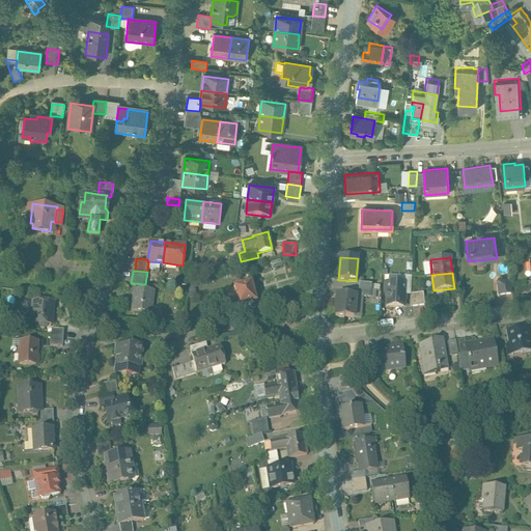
[(509,278),(498,280),(499,296),(511,294),(509,278)]
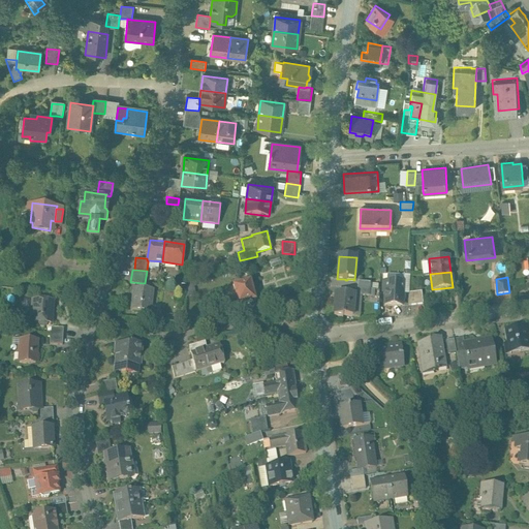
[(250,280),(225,287),(227,293),(220,294),(224,308),(239,304),(255,300),(250,280)]
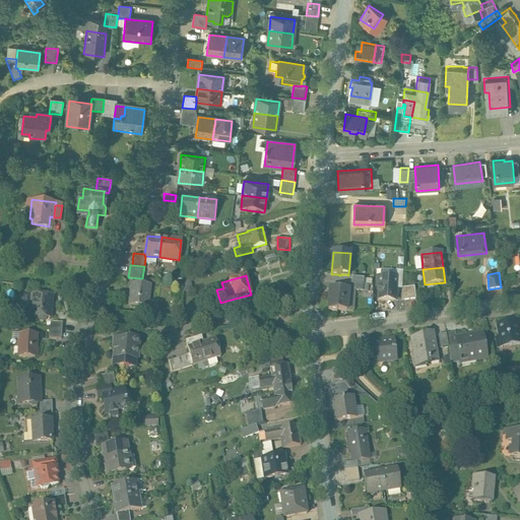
[(396,277),(379,276),(378,299),(395,300),(396,277)]
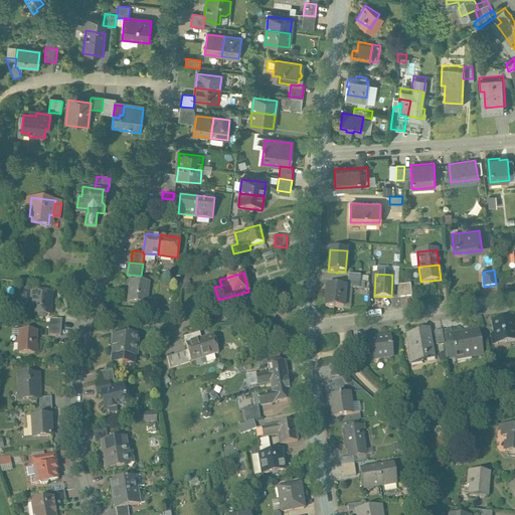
[(128,300),(147,303),(149,281),(131,279),(128,300)]
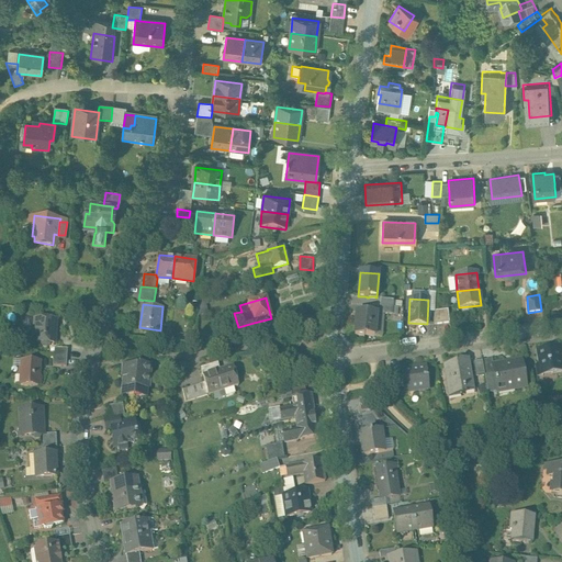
[(448,308),(435,311),(434,324),(449,322),(448,308)]
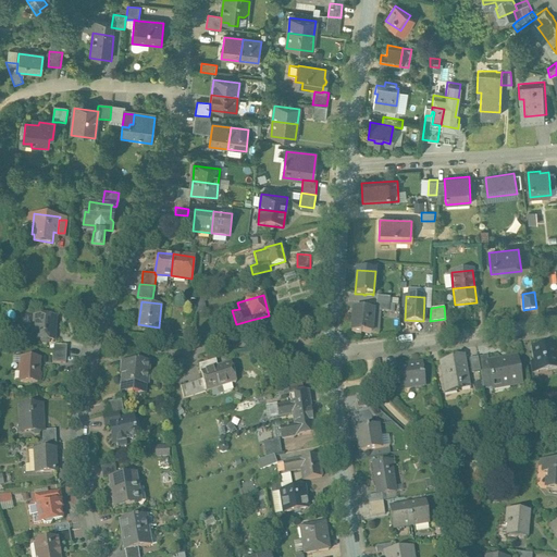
[(373,310),(354,308),(351,333),(361,333),(379,334),(381,312),(375,311),(373,311),(373,310)]
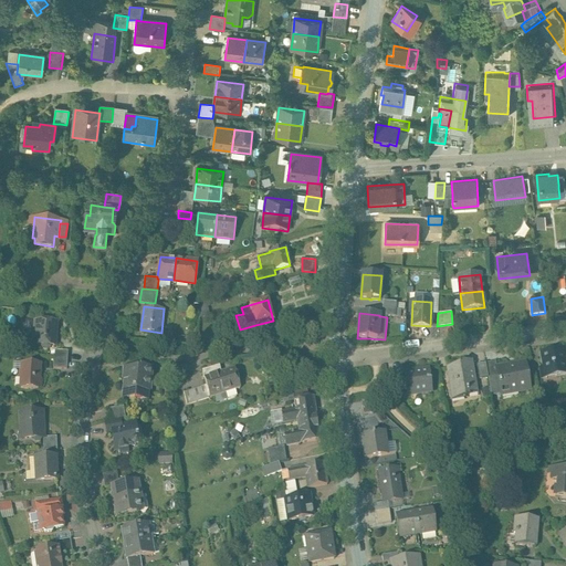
[(43,318),(39,318),(38,320),(37,320),(35,331),(33,332),(33,338),(35,341),(34,343),(42,343),(42,345),(44,347),(48,347),(50,346),(51,344),(54,344),(56,321),(44,321),(43,318)]
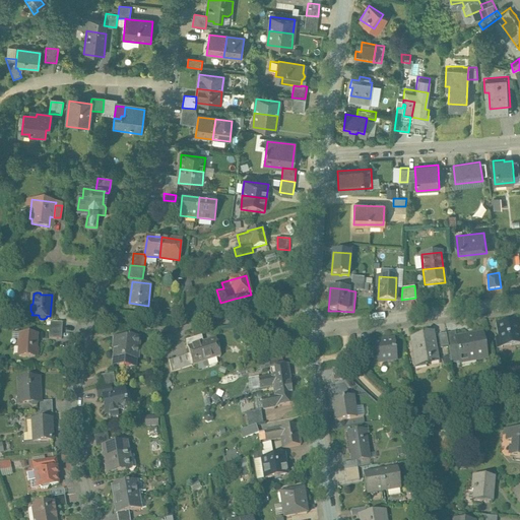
[(508,321),(498,323),(500,335),(496,336),(497,346),(519,342),(519,336),(518,326),(517,321),(508,323),(508,321)]
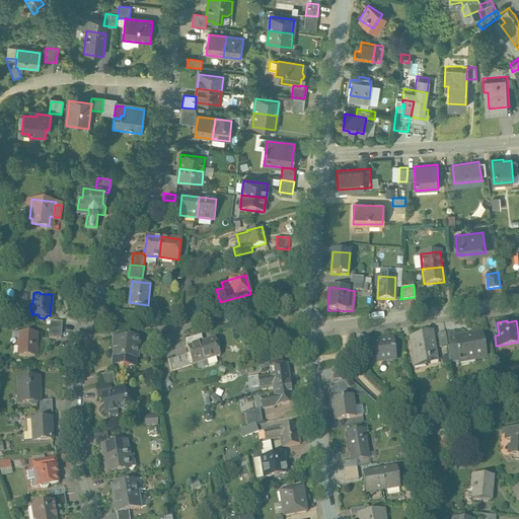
[(62,327),(50,327),(50,336),(62,337),(62,327)]
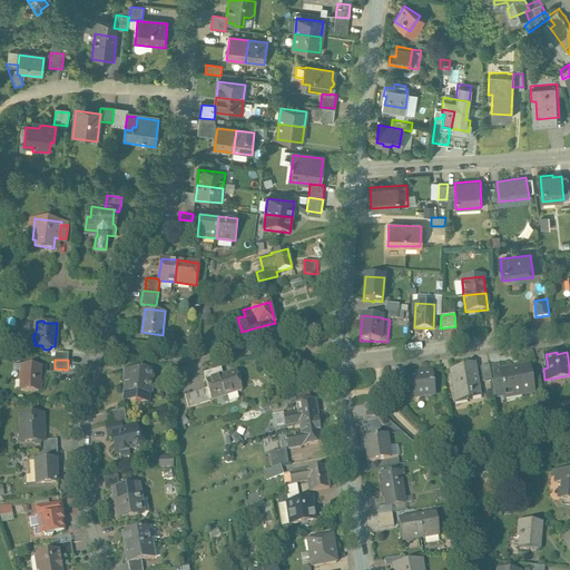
[(40,365),(22,364),(22,371),(20,373),(20,376),(22,379),(21,387),(39,389),(41,386),(41,381),(39,379),(40,365)]
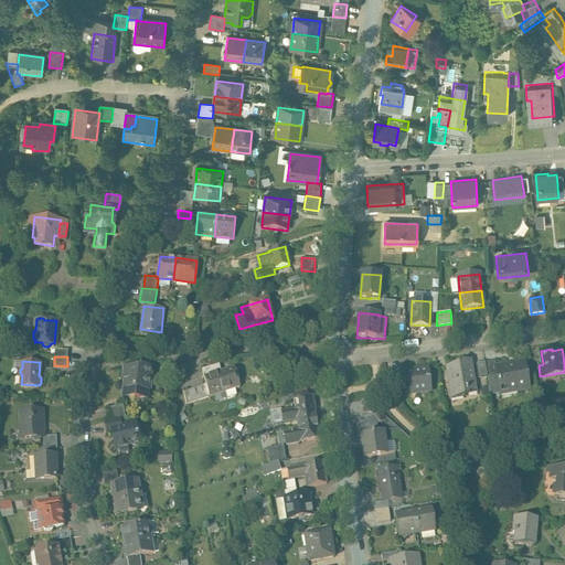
[(221,369),(219,362),(202,368),(206,382),(183,388),(187,400),(210,393),(215,392),(240,384),(234,365),(221,369)]
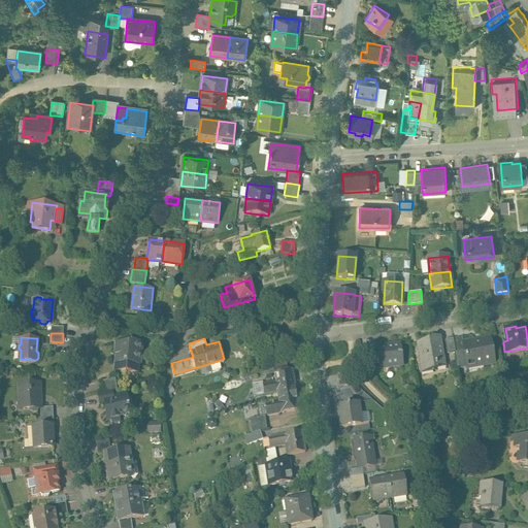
[(436,338),(417,342),(421,370),(437,368),(437,364),(444,363),(442,350),(438,351),(436,338)]
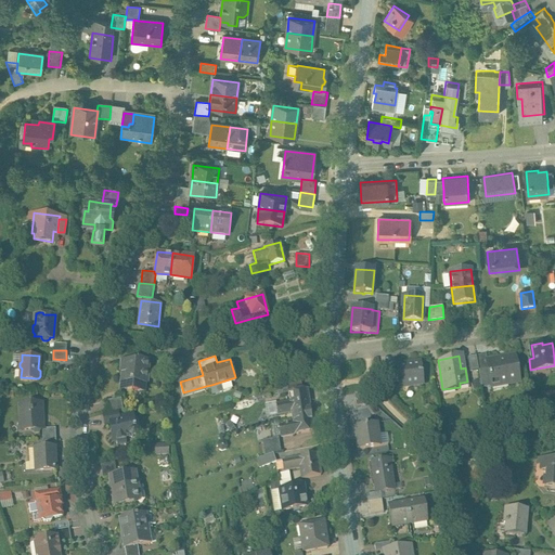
[(476,356),(467,357),(470,371),(478,370),(477,362),(476,356)]
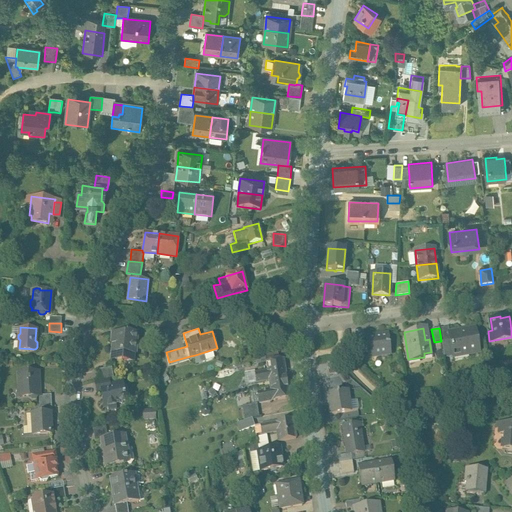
[(475,328),(449,332),(453,356),(479,351),(475,328)]
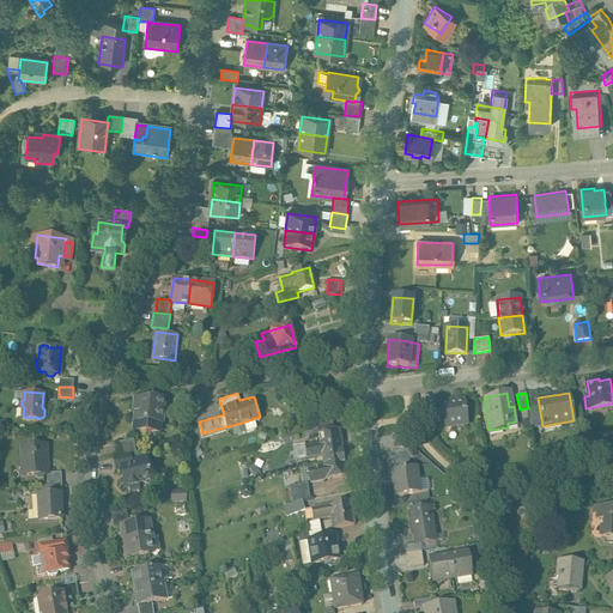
[(152,398),(135,396),(133,419),(141,419),(141,429),(159,430),(159,420),(162,422),(164,396),(152,395),(152,398)]
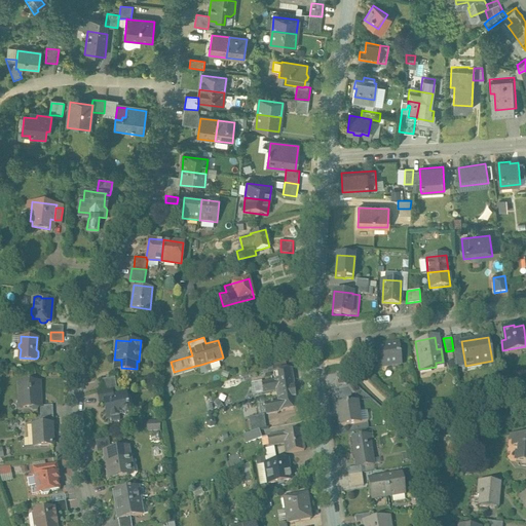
[(399,343),(376,346),(378,367),(401,364),(399,343)]
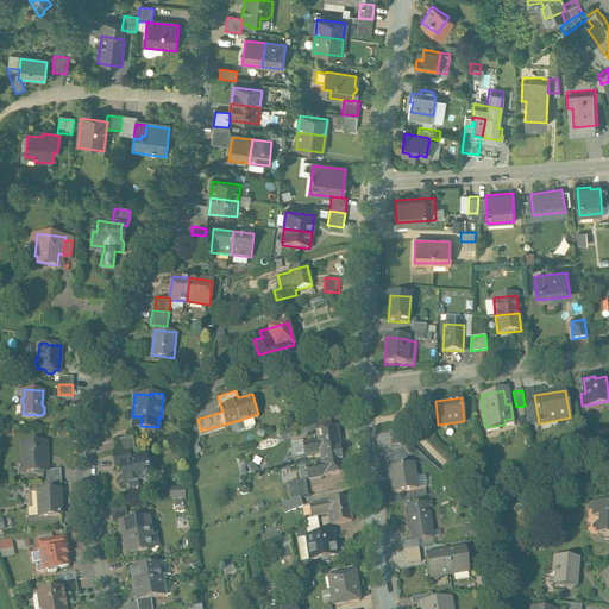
[(426,402),(416,403),(419,420),(428,419),(426,402)]
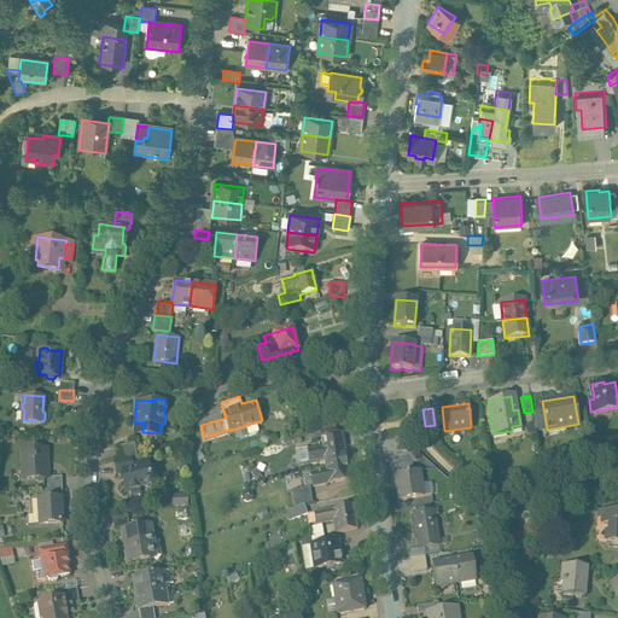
[(336,424),(320,427),(321,436),(337,433),(336,424)]
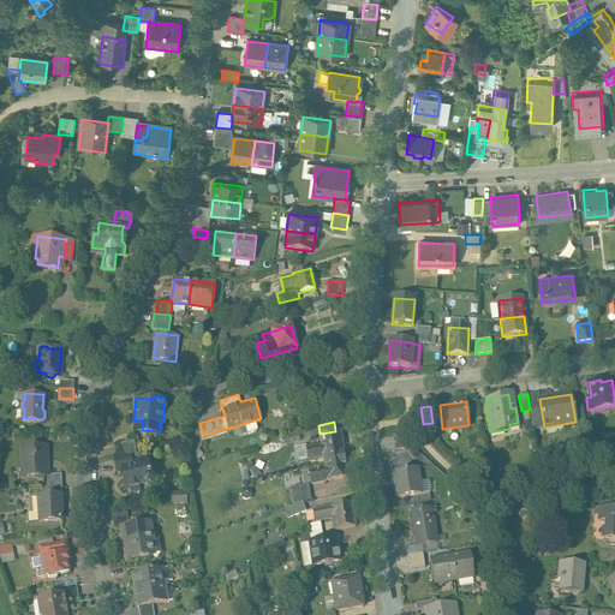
[(335,431),(320,434),(321,442),(320,442),(320,443),(306,446),(308,458),(323,454),(324,460),(345,458),(340,430),(335,431)]
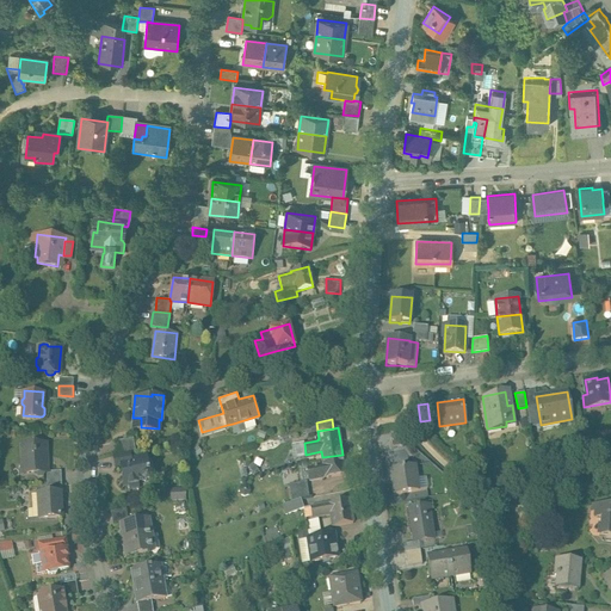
[(405,430),(390,432),(393,446),(407,444),(405,430)]
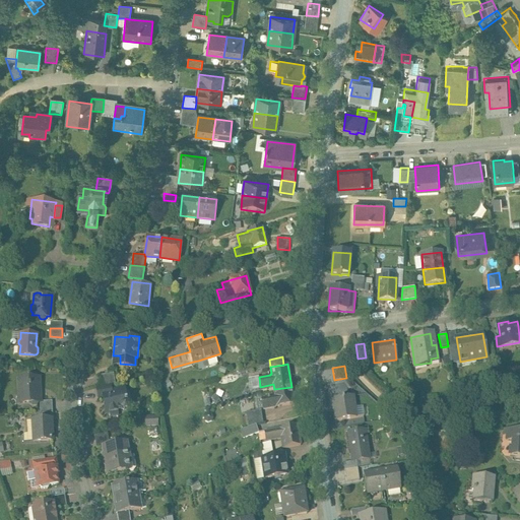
[(108,373),(98,374),(100,386),(110,384),(108,373)]
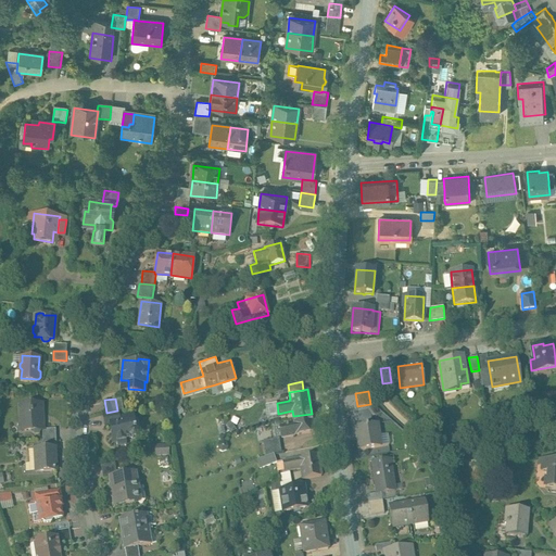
[(41,403),(20,404),(20,419),(24,419),(24,429),(42,428),(42,427),(41,403)]
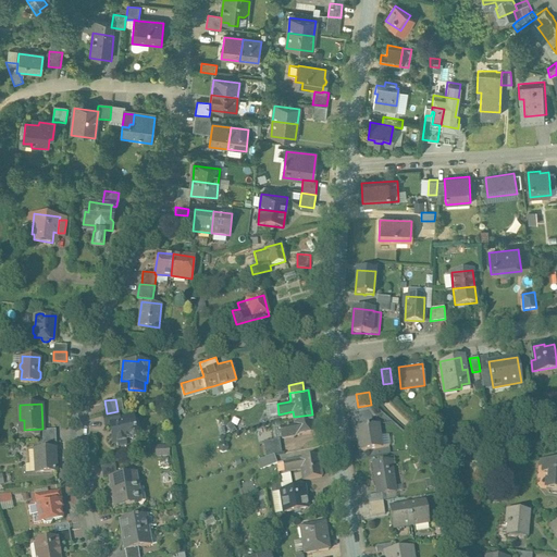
[(107,413),(103,413),(104,425),(110,424),(121,423),(120,418),(119,411),(118,411),(107,413)]
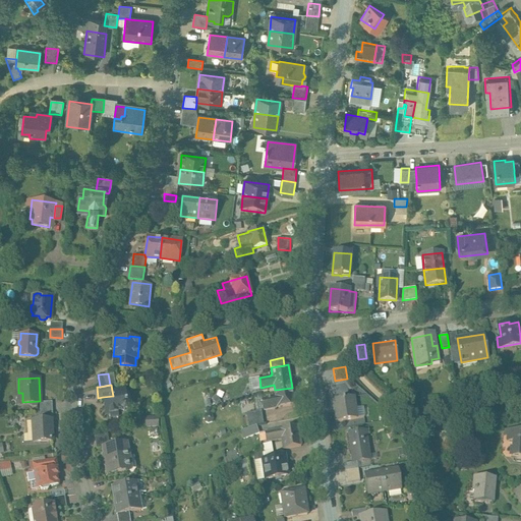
[(292,388),(275,390),(276,395),(263,397),(265,407),(294,403),(292,388)]
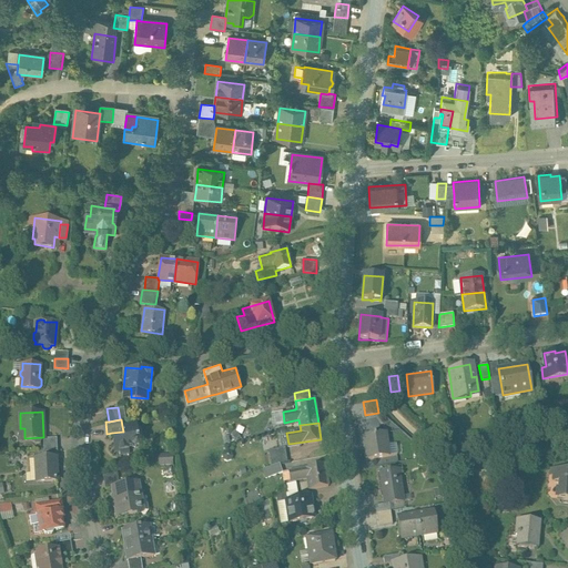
[(137,424),(122,426),(123,432),(112,433),(113,442),(112,442),(111,444),(111,447),(113,449),(114,448),(115,449),(120,448),(121,453),(129,452),(128,445),(133,444),(135,446),(139,445),(141,442),(141,438),(139,437),(137,424)]
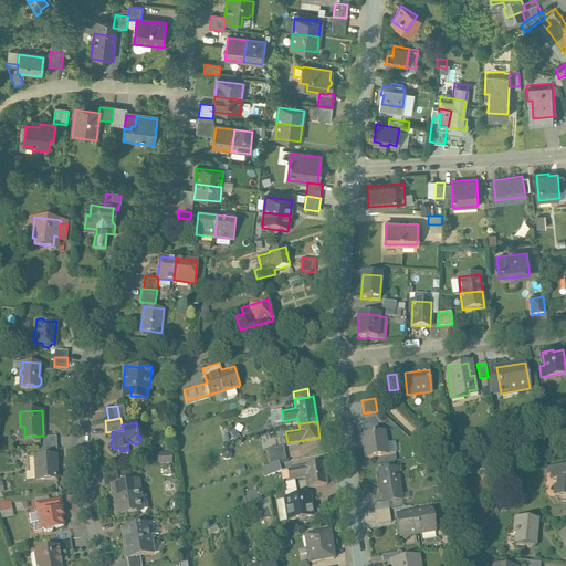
[(384,431),(362,435),(366,458),(387,454),(384,431)]
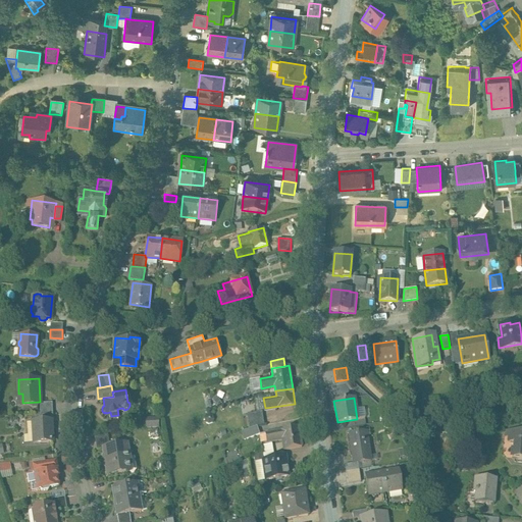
[(52,401),(40,401),(40,402),(41,413),(53,412),(52,401)]
